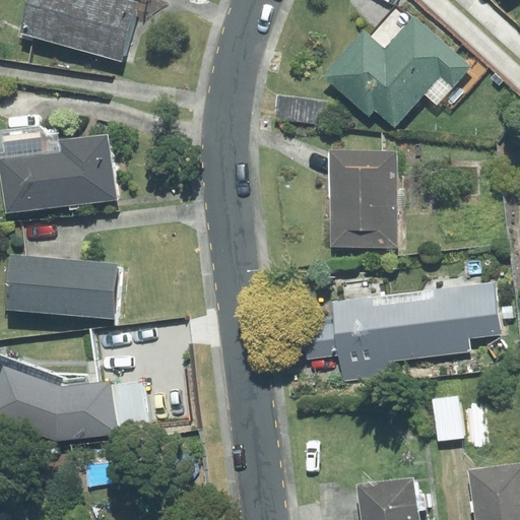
[(28,0),(20,34),(121,62),(133,19),(144,22),(149,0),(28,0)]
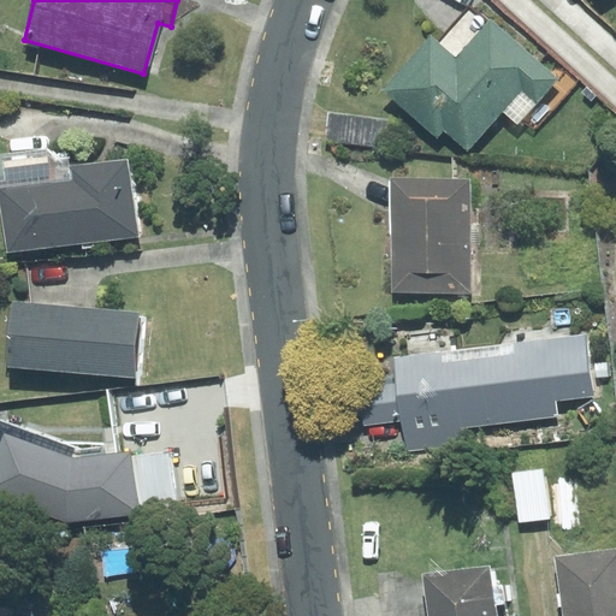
[(502,111),(519,125),(522,120),(537,134),(580,83),(558,65),(551,75),(491,23),(489,25),(469,7),(439,42),(430,35),(381,90),(437,137),(444,130),(468,150),(502,111)]
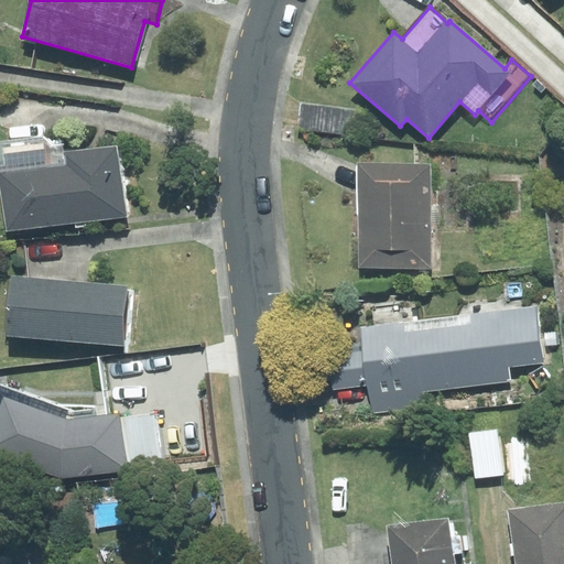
[(356,109),(302,102),(300,129),(354,136),(356,109)]
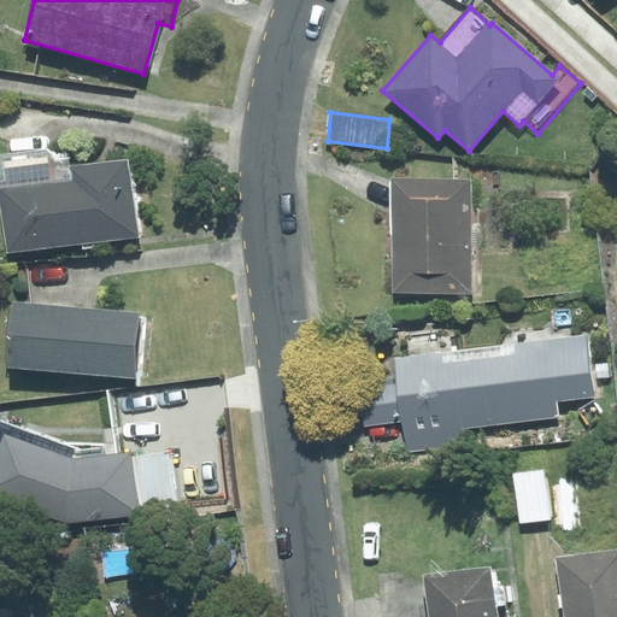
[(47,150),(0,154),(0,206),(6,254),(139,238),(129,158),(69,165),(69,156),(47,150)]
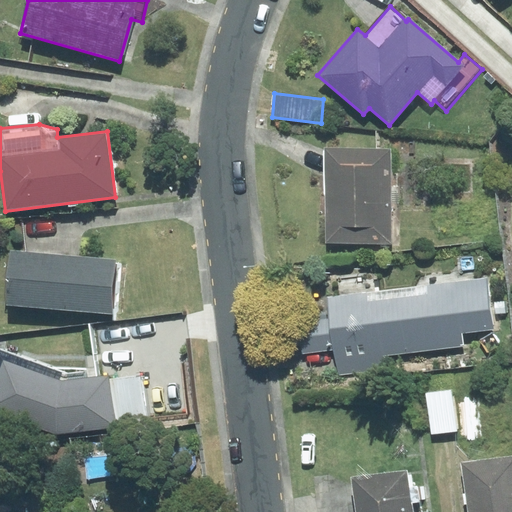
[(391,150),(326,149),(325,243),(391,244),(391,150)]
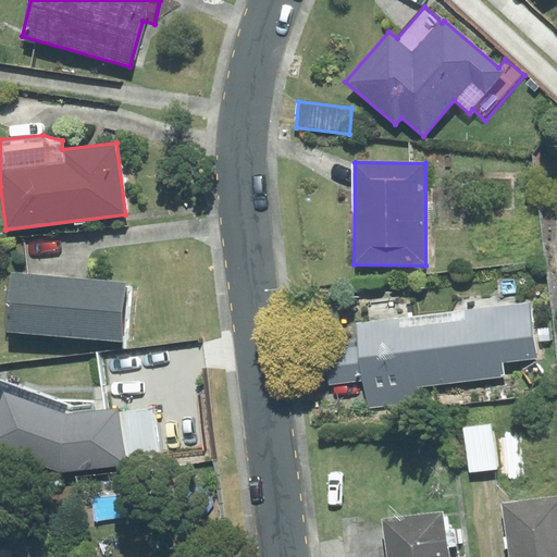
[(126,283),(11,273),(7,332),(122,342),(126,283)]
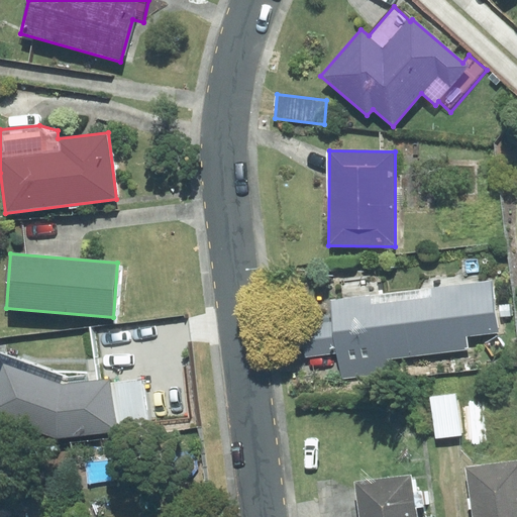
[(491,282),(332,301),(334,317),(338,353),(341,380),(394,373),(393,358),(468,349),(466,336),(497,332),(491,282)]
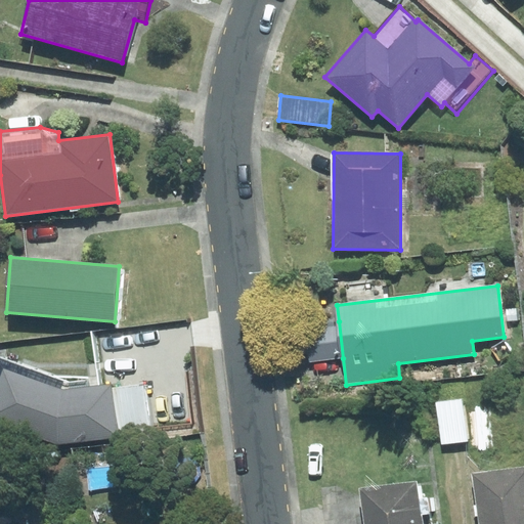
[(305,326),(309,362),(343,358),(339,321),(305,326)]
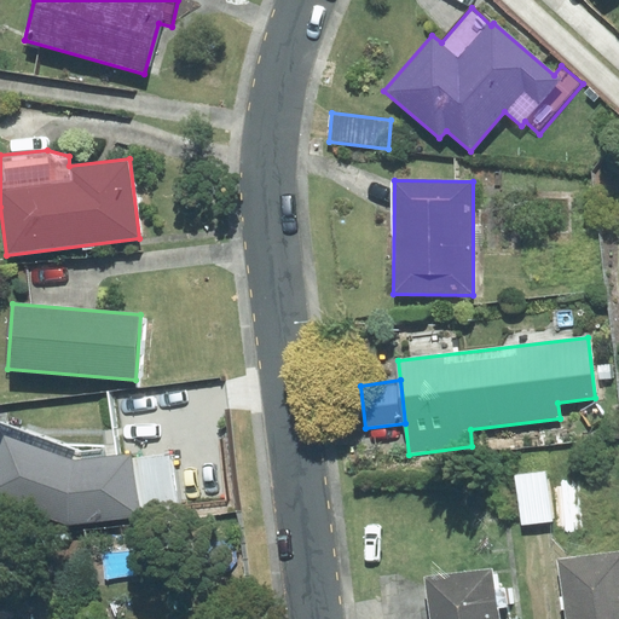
[(75,451),(0,426),(0,502),(67,525),(140,516),(139,512),(133,460),(132,453),(106,457),(105,447),(75,451)]
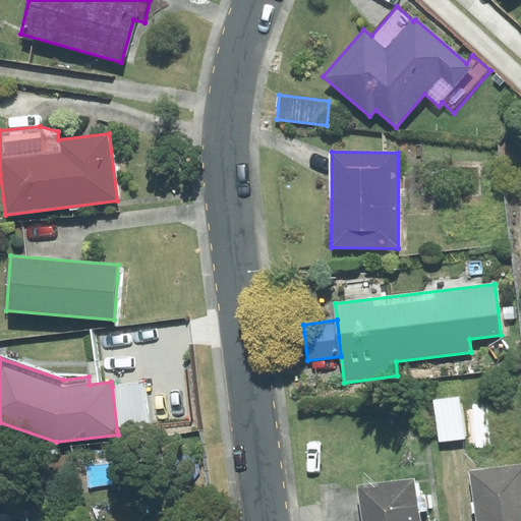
[(117,430),(149,426),(143,383),(112,387),(117,430)]
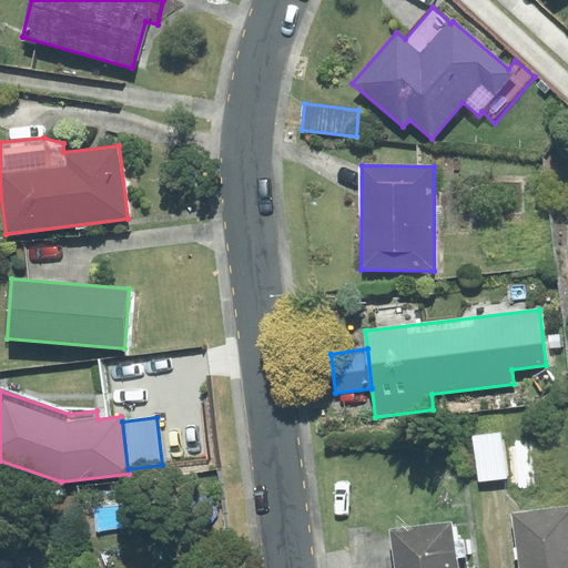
[(504,432),(473,436),(478,483),(510,478),(504,432)]
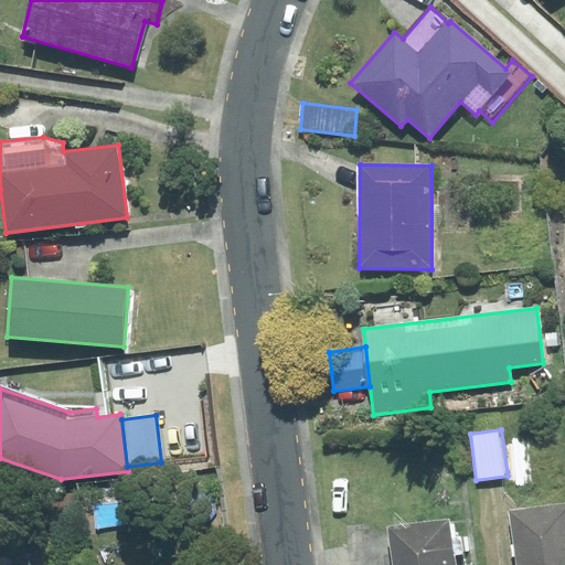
[(564,564),(564,503),(509,511),(514,564),(564,564)]
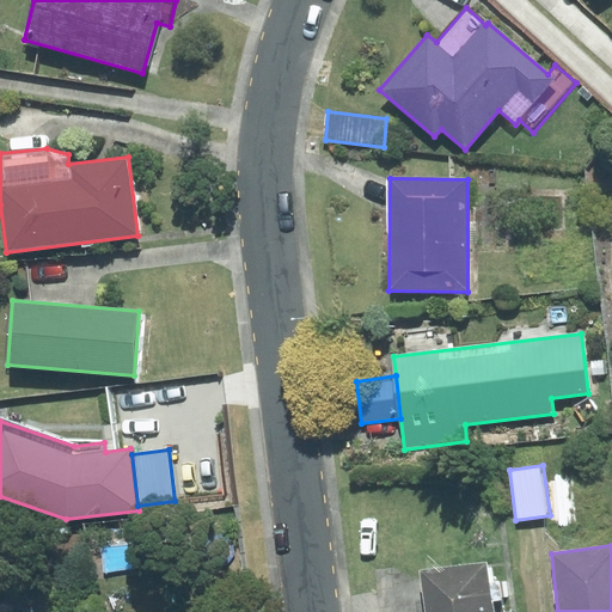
[(493,611),(487,562),(421,570),(426,611),(493,611)]
